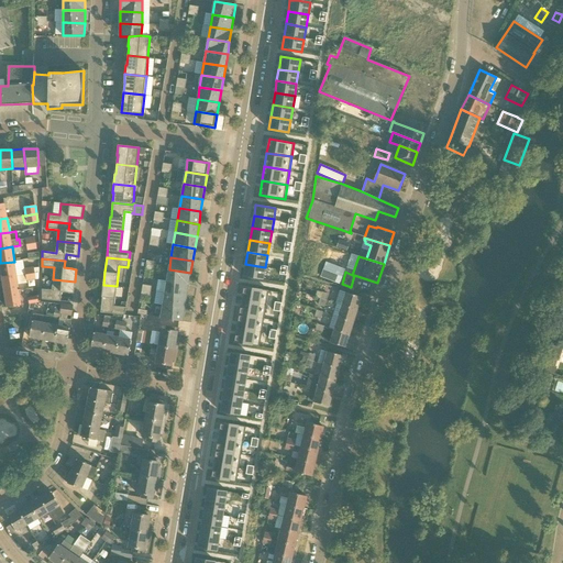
[(0,266),(2,278),(17,276),(14,262),(0,263),(0,266)]
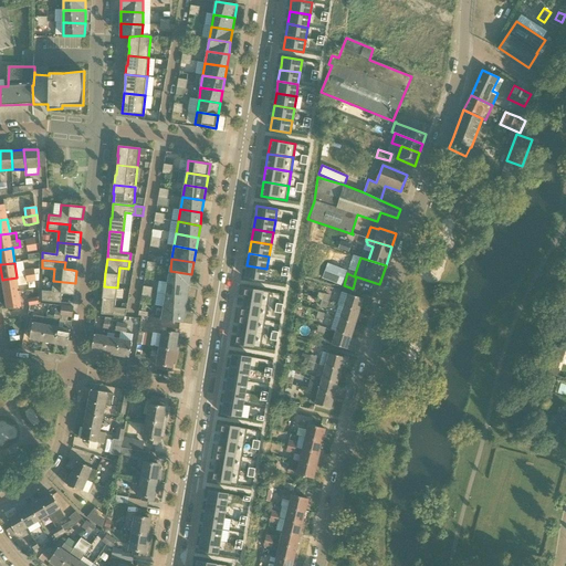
[(327,263),(322,279),(341,285),(347,270),(327,263)]
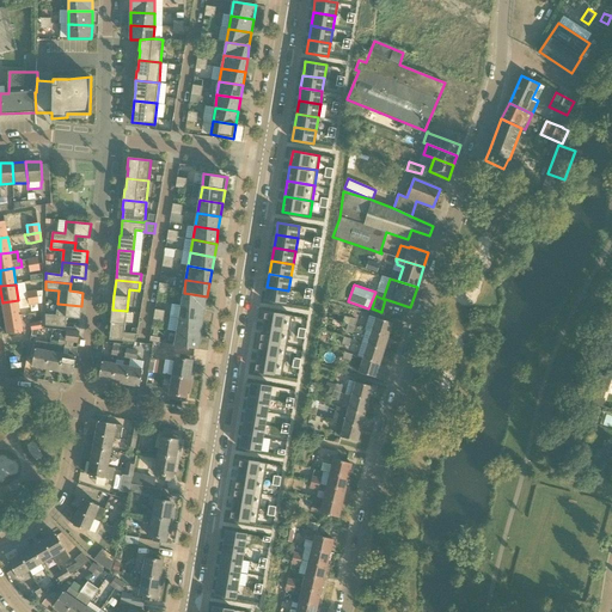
[(267,287),(264,300),(286,304),(288,291),(267,287)]
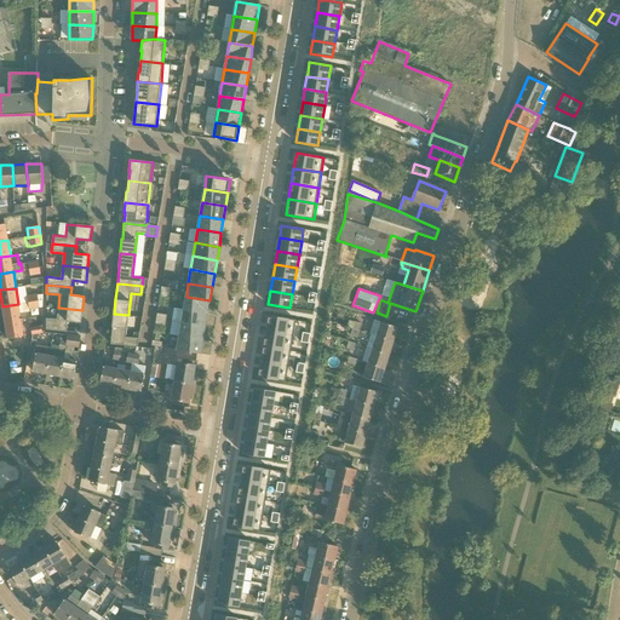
[(207,314),(210,300),(187,297),(184,310),(207,314)]
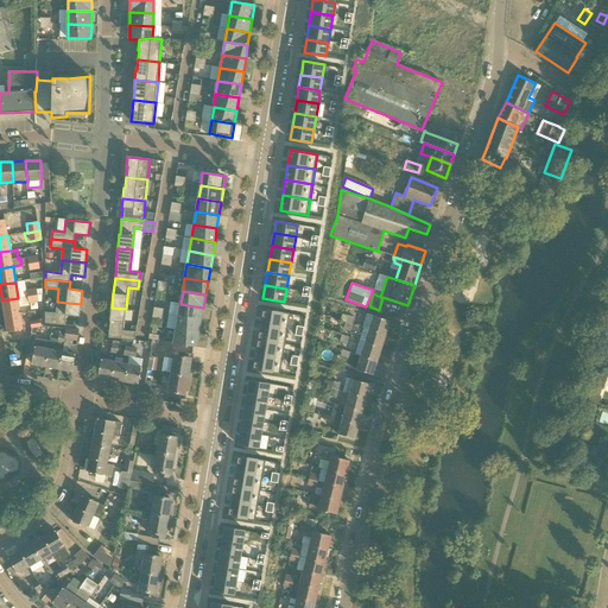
[(5,316),(20,314),(18,298),(2,301),(5,316)]
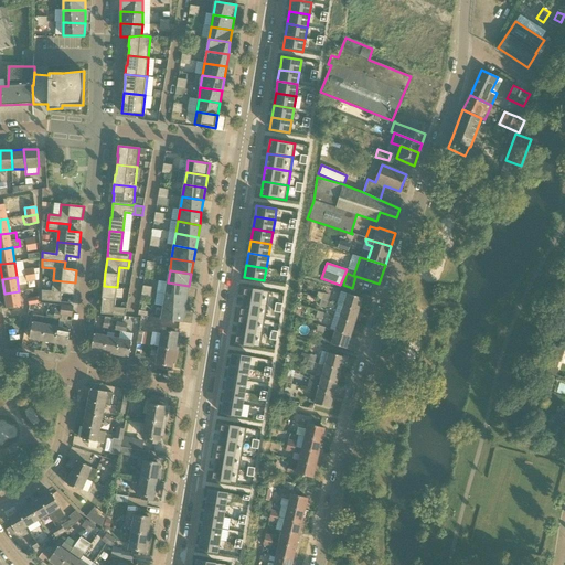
[(74,295),(75,283),(53,280),(52,291),(42,290),(42,300),(61,302),(62,294),(74,295)]
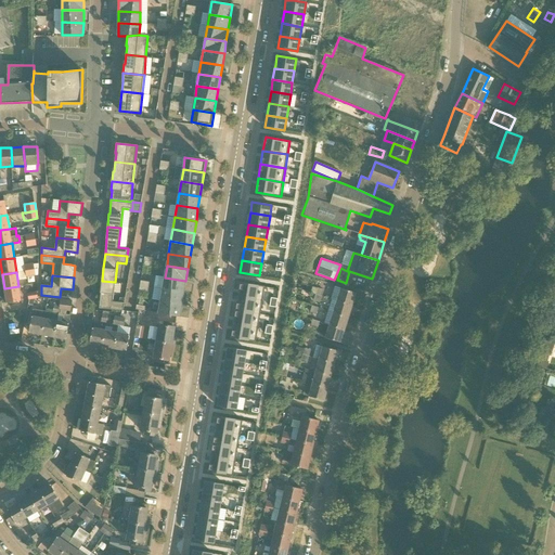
[(183,293),(185,281),(165,278),(163,289),(183,293)]
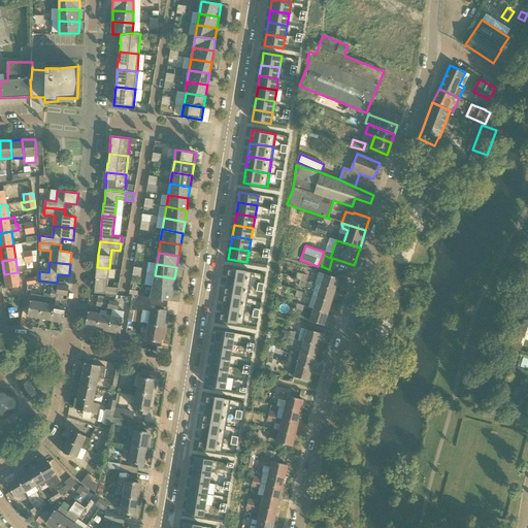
[(107,287),(109,268),(97,267),(95,278),(96,278),(94,293),(118,296),(119,288),(107,287)]
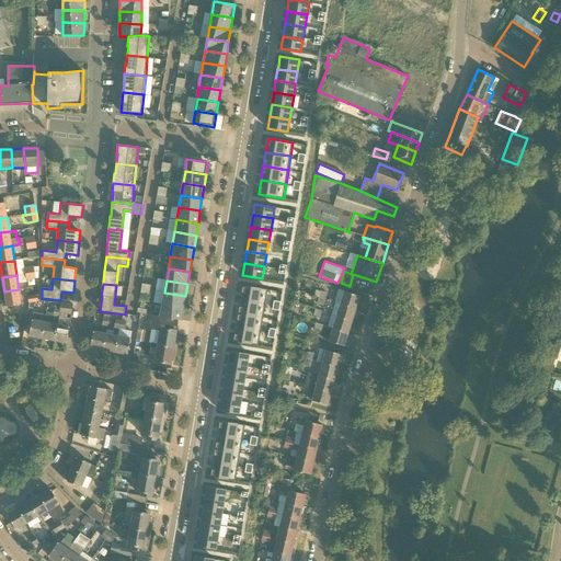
[(243,285),(241,299),(265,304),(267,289),(243,285)]
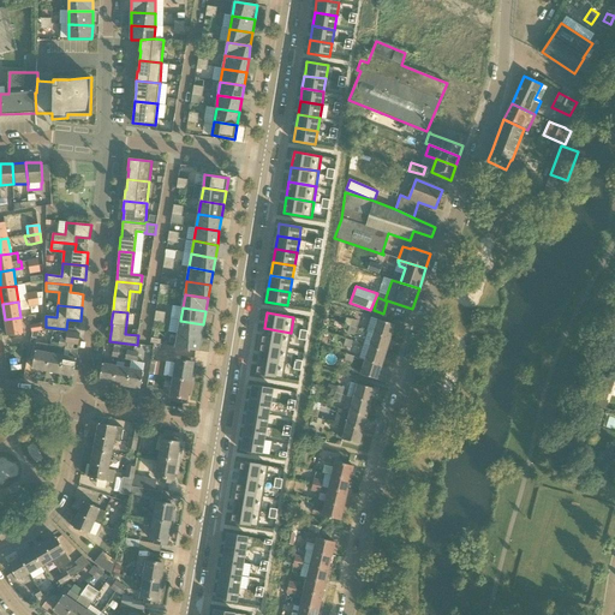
[(21,317),(5,320),(7,336),(23,333),(21,317)]
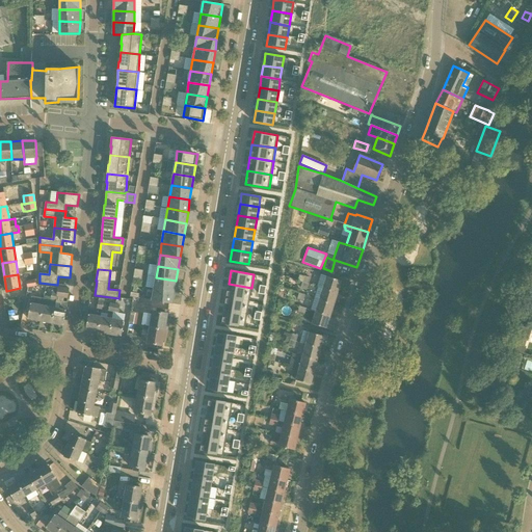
[(341,281),(326,276),(321,274),(318,287),(323,288),(338,293),(341,281)]
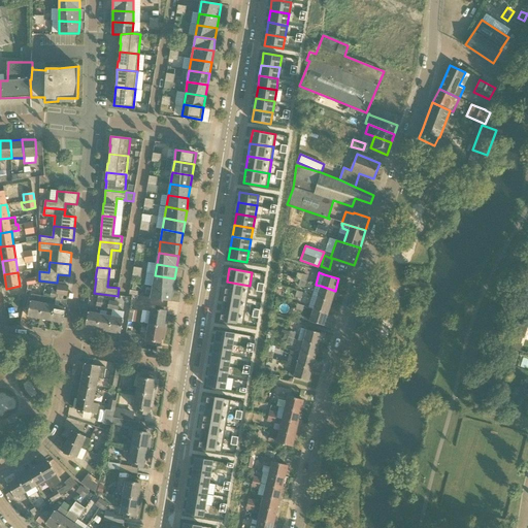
[(304,282),(311,285),(314,278),(301,274),(299,279),(304,282)]
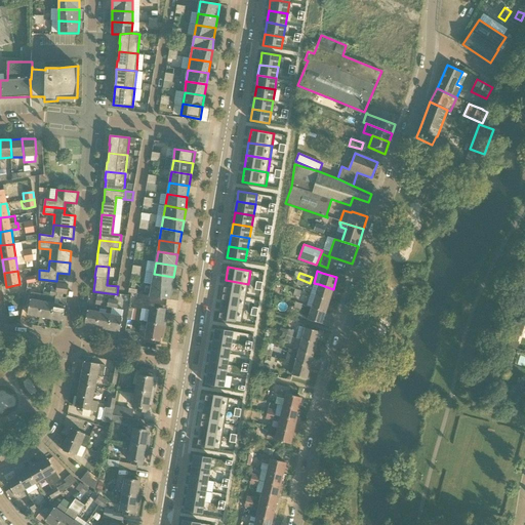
[(171,288),(173,277),(154,274),(152,285),(171,288)]
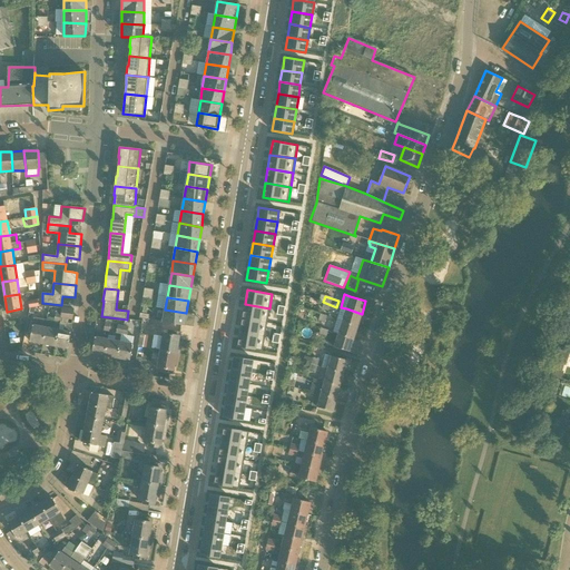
[(245,304),(242,318),(267,323),(269,308),(245,304)]
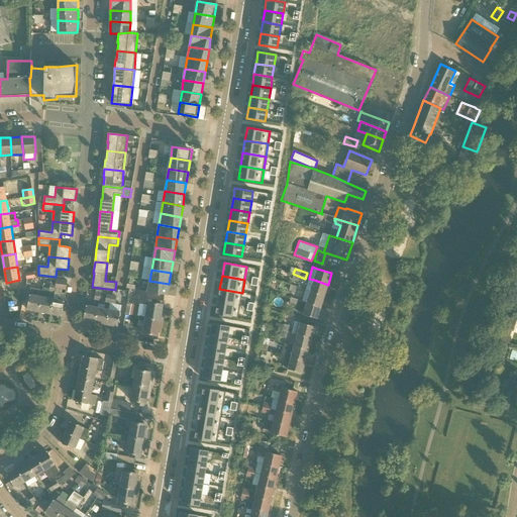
[(303,285),(305,279),(298,276),(296,283),(303,285)]
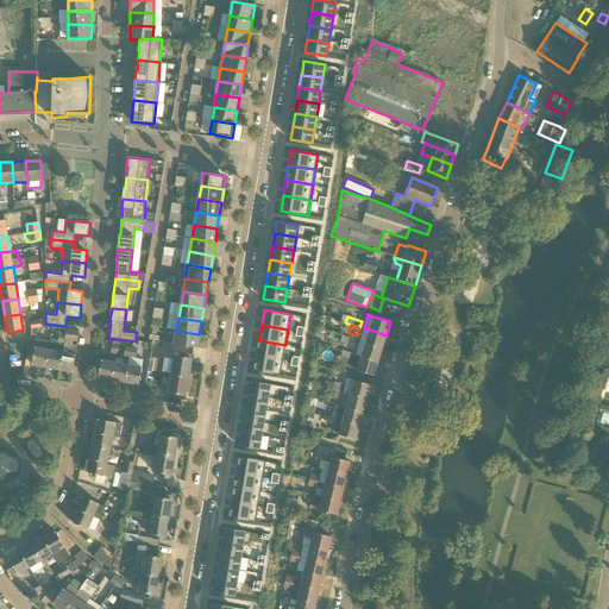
[(66,337),(66,340),(77,341),(80,331),(67,328),(66,337)]
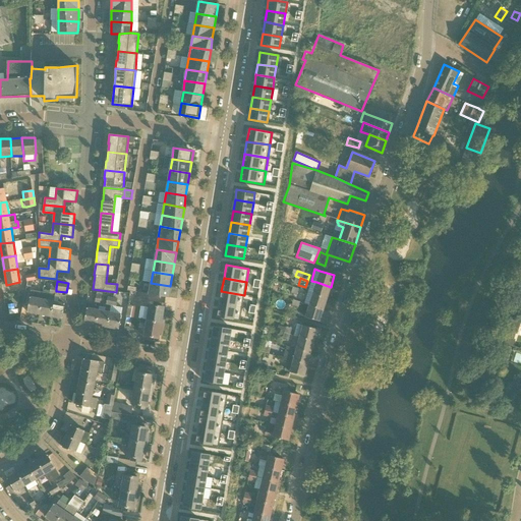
[(331,287),(316,282),(311,281),(307,292),(312,294),(327,298),(331,287)]
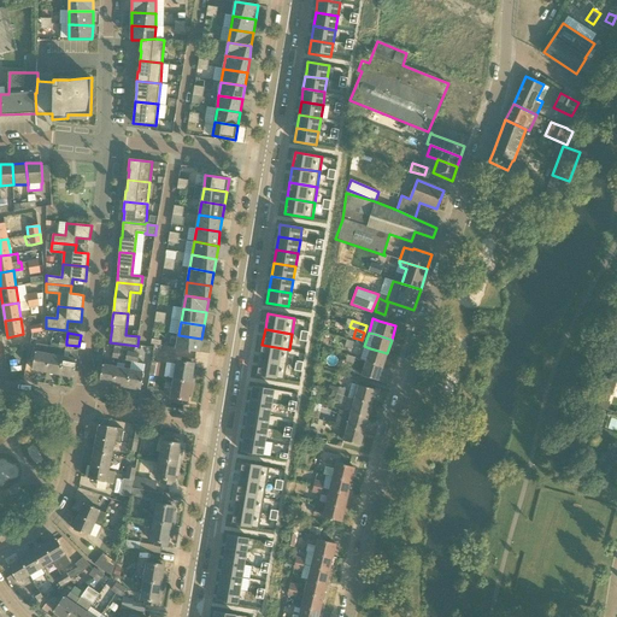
[(200,352),(201,339),(178,335),(176,348),(200,352)]
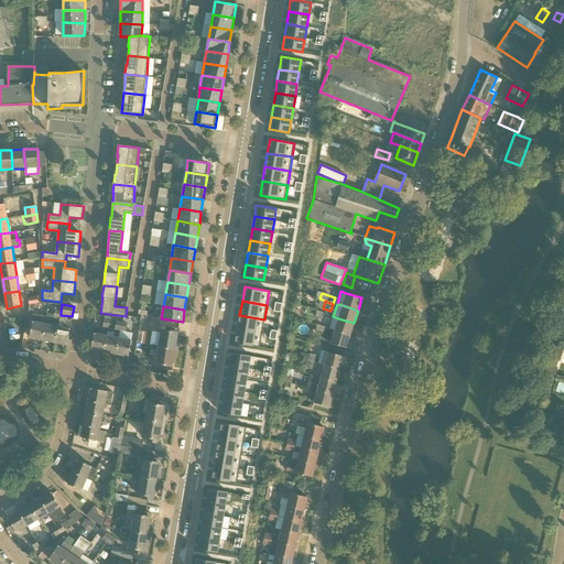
[(60,318),(61,315),(61,312),(55,311),(54,317),(54,318),(46,316),(45,324),(42,340),(54,343),(58,320),(60,318)]
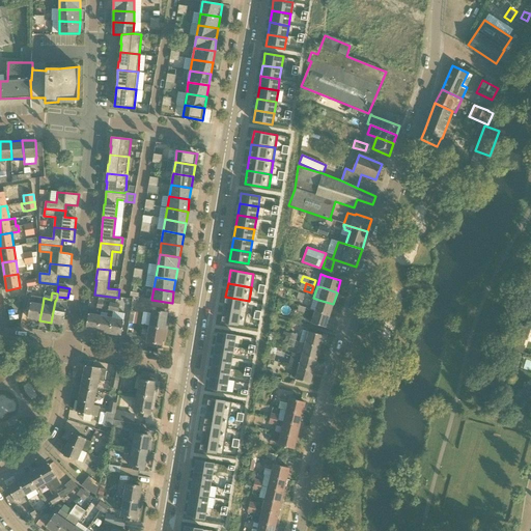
[(225,297),(223,310),(247,313),(249,301),(225,297)]
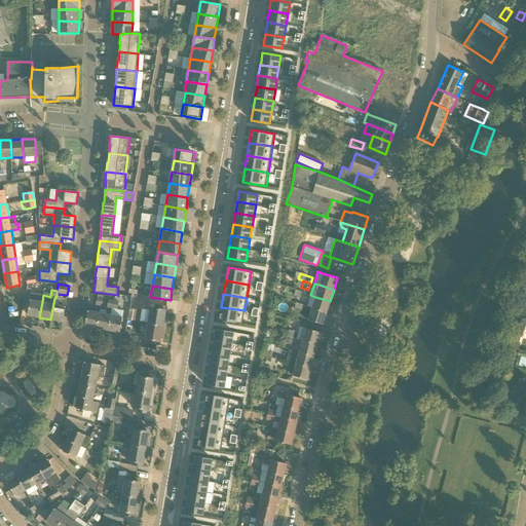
[(327,312),(330,301),(315,297),(312,308),(327,312)]
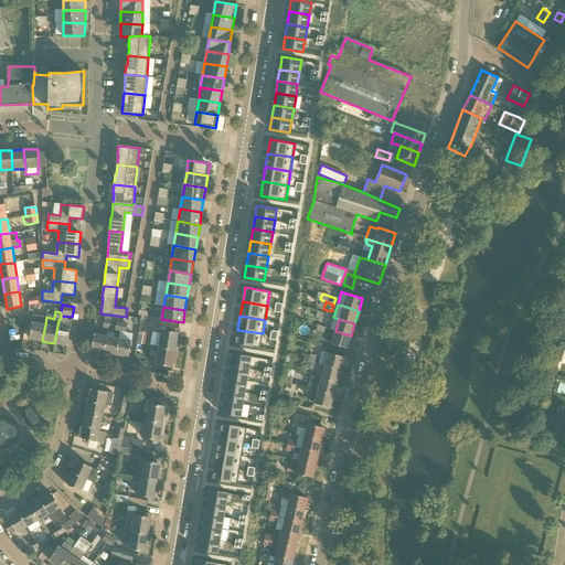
[(72,321),(65,320),(59,320),(54,343),(67,345),(71,330),(72,321)]
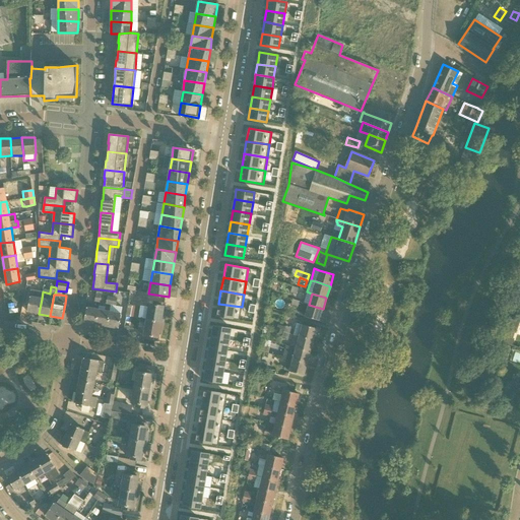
[(39,314),(42,299),(29,297),(27,311),(39,314)]
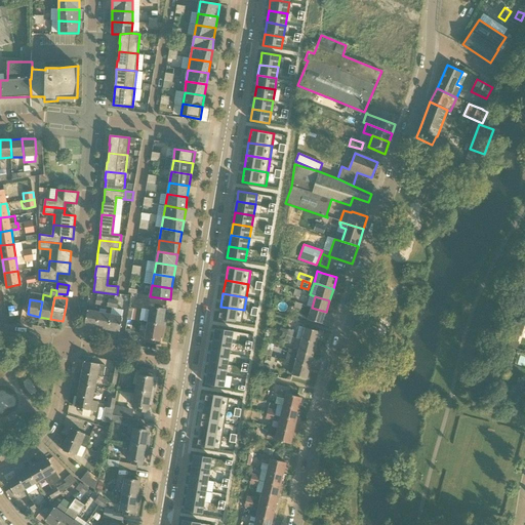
[(148,323),(165,326),(167,317),(164,317),(166,307),(156,305),(155,308),(151,307),(148,323)]
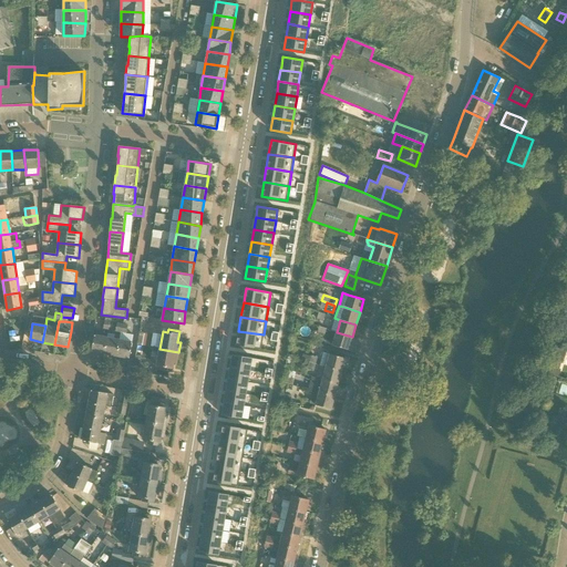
[(94,336),(92,351),(104,353),(107,338),(109,332),(96,330),(95,336),(94,336)]
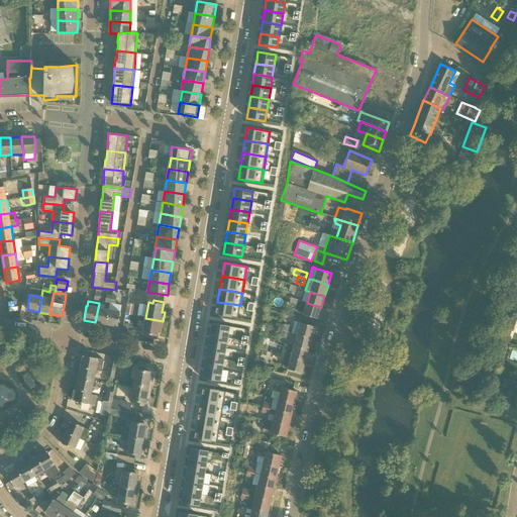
[(217,302),(215,314),(238,318),(240,305),(217,302)]
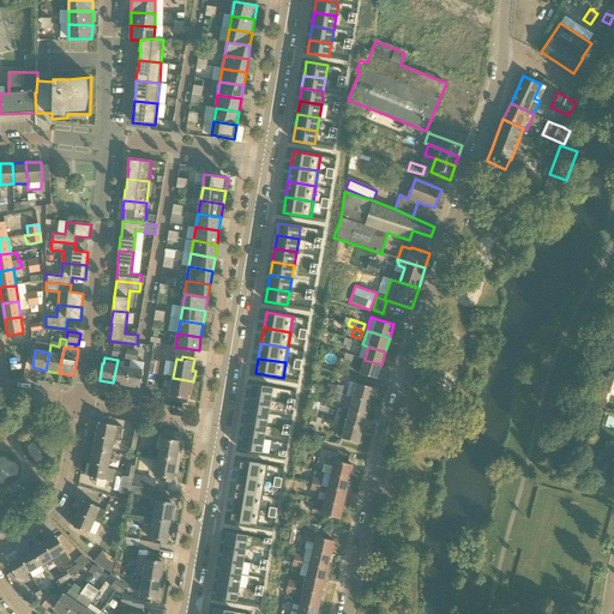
[(149,373),(162,375),(164,361),(151,360),(149,373)]
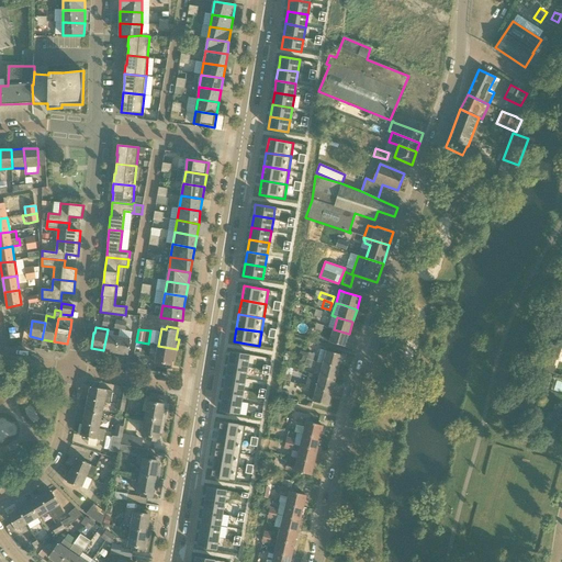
[(345,347),(349,334),(334,329),(329,341),(345,347)]
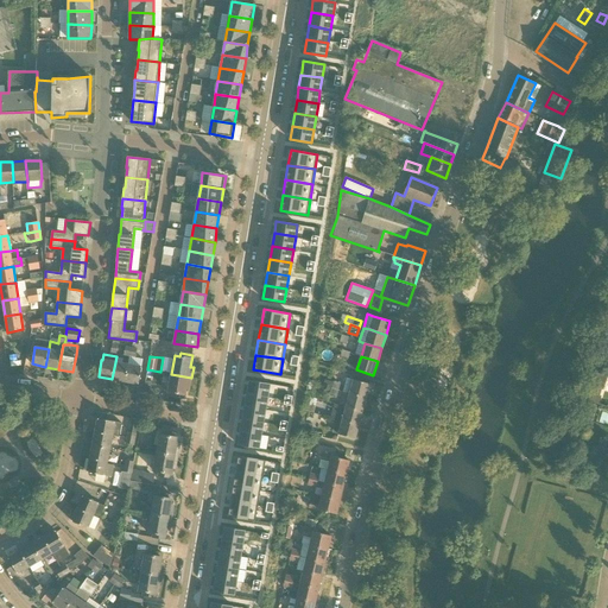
[(125,381),(128,365),(115,362),(112,379),(125,381)]
